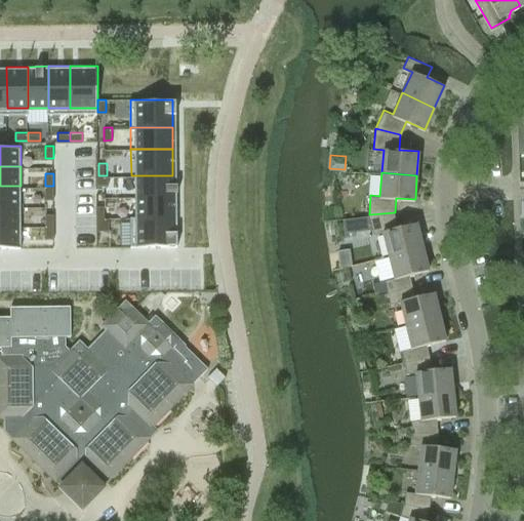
[(98,175),(98,184),(111,184),(111,175),(107,175),(98,175)]
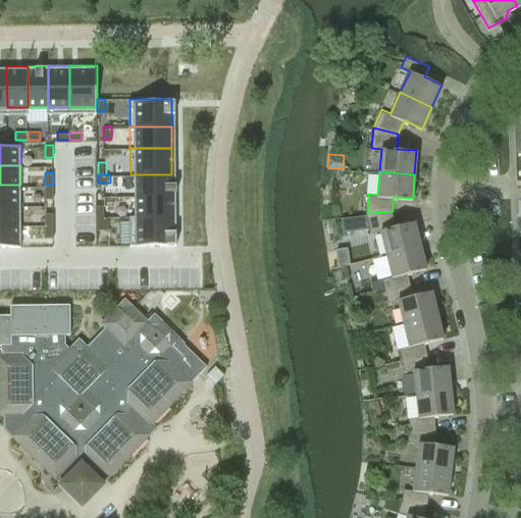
[(131,174),(131,196),(171,195),(171,174),(131,174)]
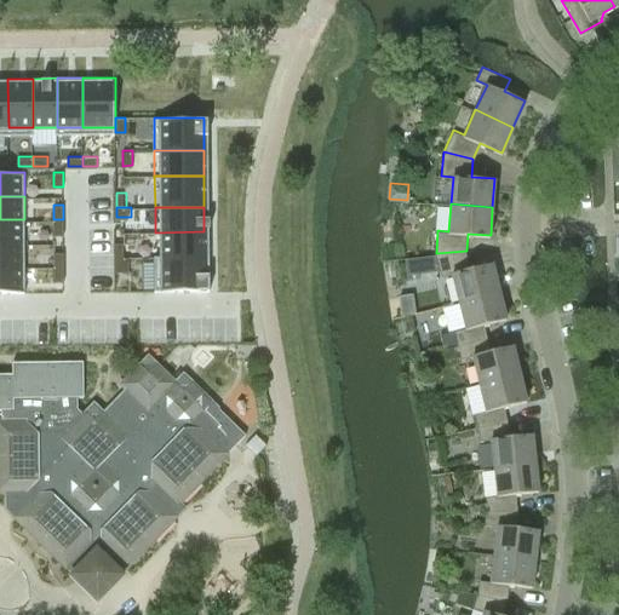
[(0,219),(0,242),(24,242),(24,219),(0,219)]
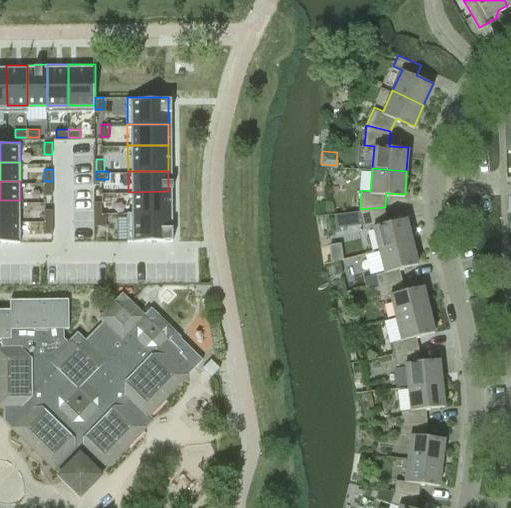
[(44,181),(44,193),(52,193),(52,181),(44,181)]
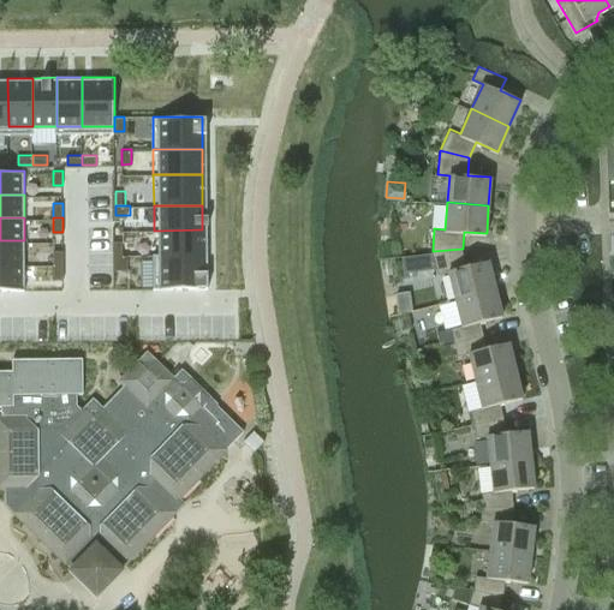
[(154,231),(154,255),(202,255),(202,229),(154,231)]
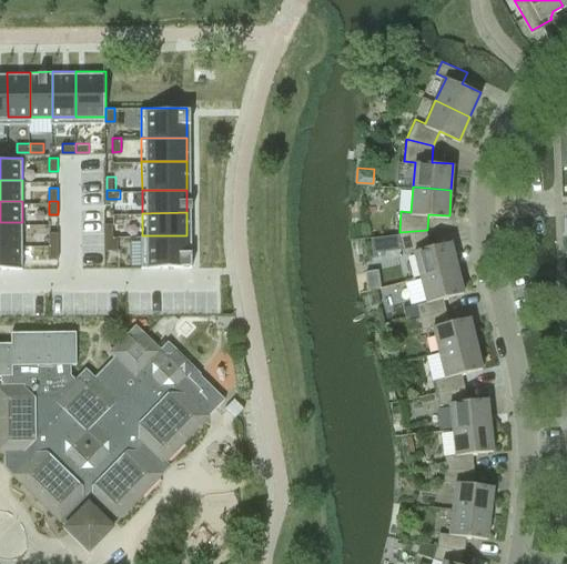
[(0,222),(0,243),(22,244),(22,222),(0,222)]
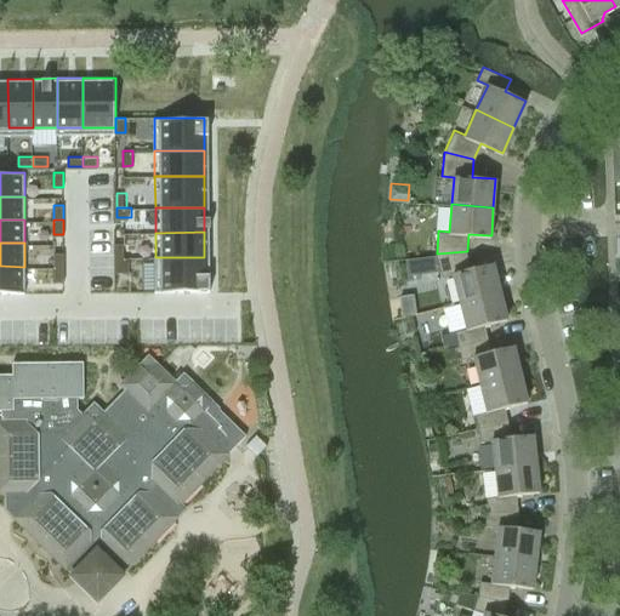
[(117,243),(117,257),(126,257),(126,243),(117,243)]
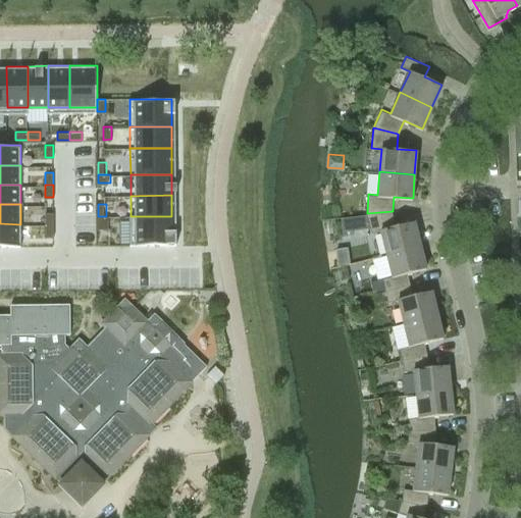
[(386,253),(420,244),(415,221),(396,225),(393,211),(367,213),(371,232),(380,230),(386,253)]
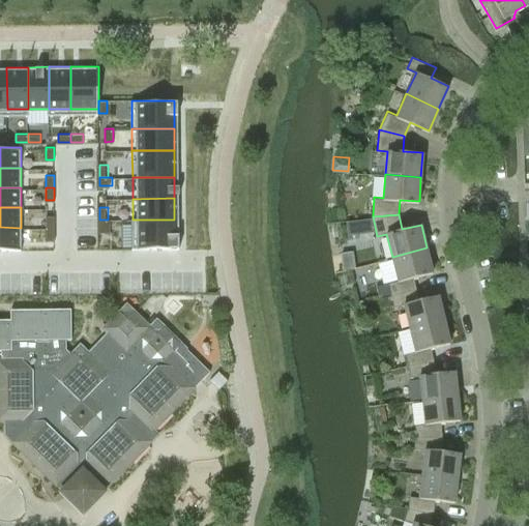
[(46,215),(46,228),(54,228),(54,215),(46,215)]
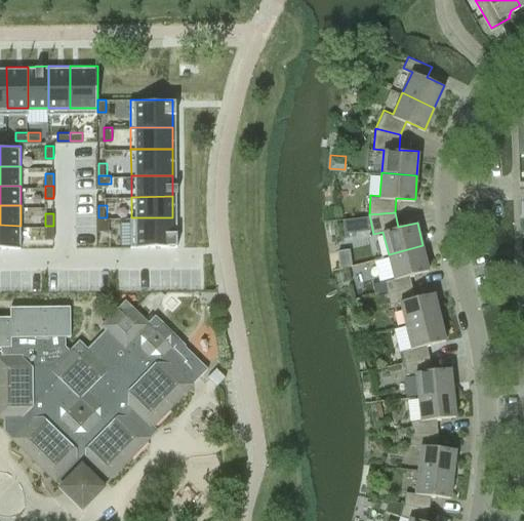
[(98,217),(98,230),(107,230),(107,217),(98,217)]
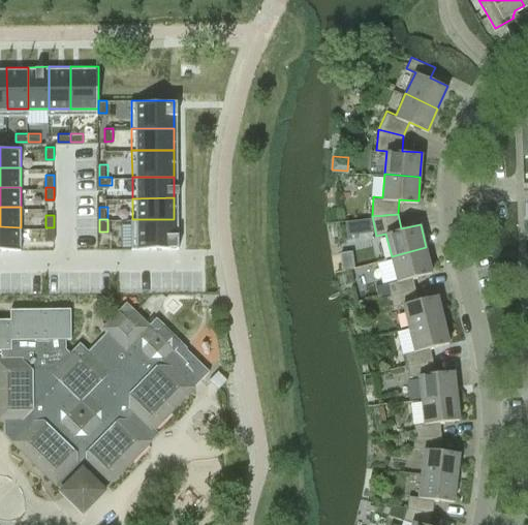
[(132,219),(132,247),(175,247),(174,219),(132,219)]
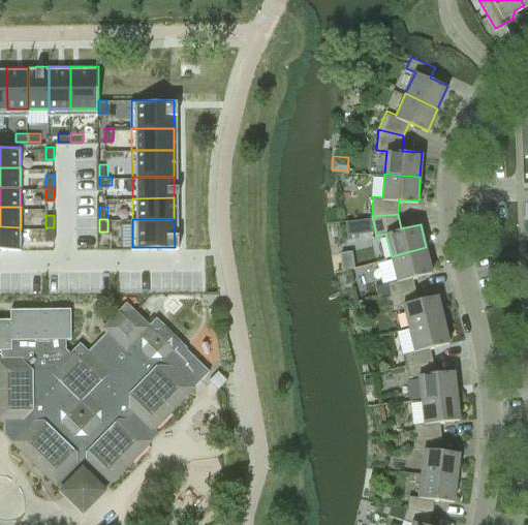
[(0,226),(0,248),(22,248),(21,227),(0,226)]
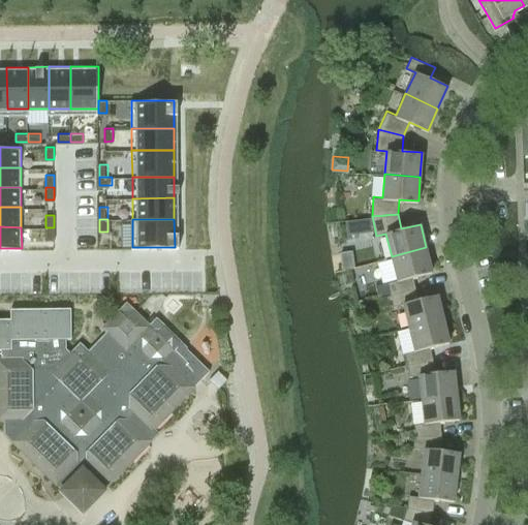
[(45,227),(47,240),(55,240),(54,227),(45,227)]
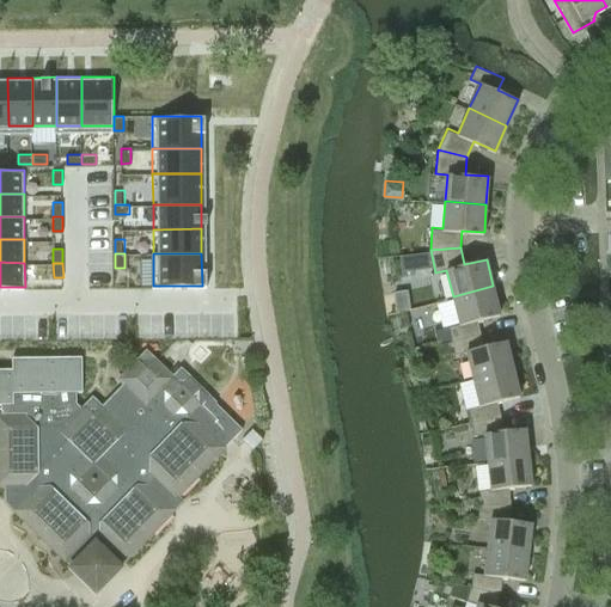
[(493,286),(453,296),(459,323),(448,325),(450,327),(440,329),(443,342),(481,332),(478,319),(500,313),(493,286)]
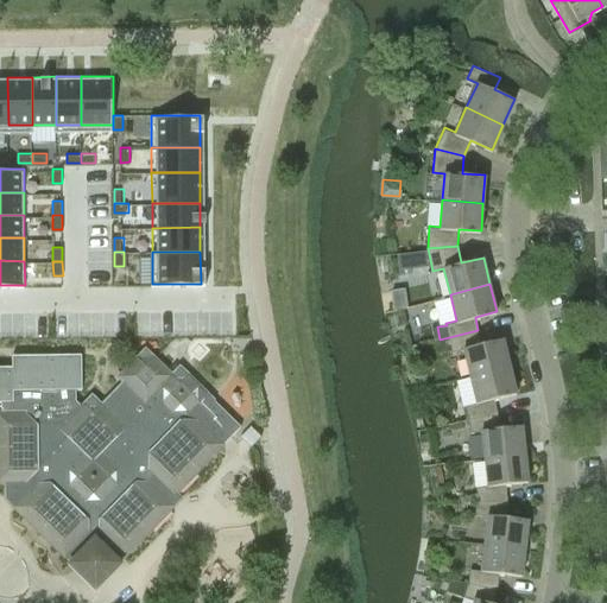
[(470,374),(510,365),(504,337),(481,343),(478,330),(440,340),(442,349),(451,347),(453,350),(463,348),(470,374)]
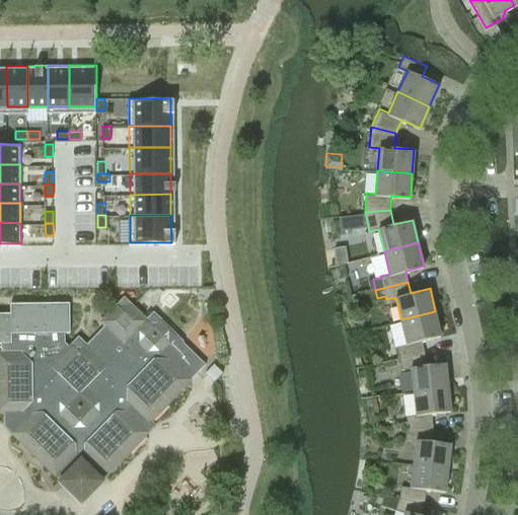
[(79,293),(79,291),(70,291),(70,293),(70,301),(79,301),(79,293)]
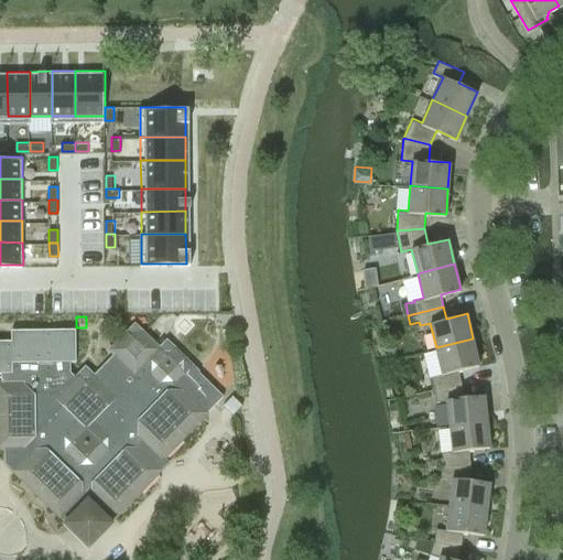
[(76,375),(71,369),(71,359),(76,359),(76,327),(11,327),(12,338),(0,337),(0,370),(1,370),(1,381),(0,380),(0,445),(6,447),(6,453),(18,465),(14,469),(67,520),(65,521),(88,545),(111,521),(110,520),(161,469),(157,463),(224,395),(168,338),(162,345),(136,319),(108,347),(106,345),(76,375)]
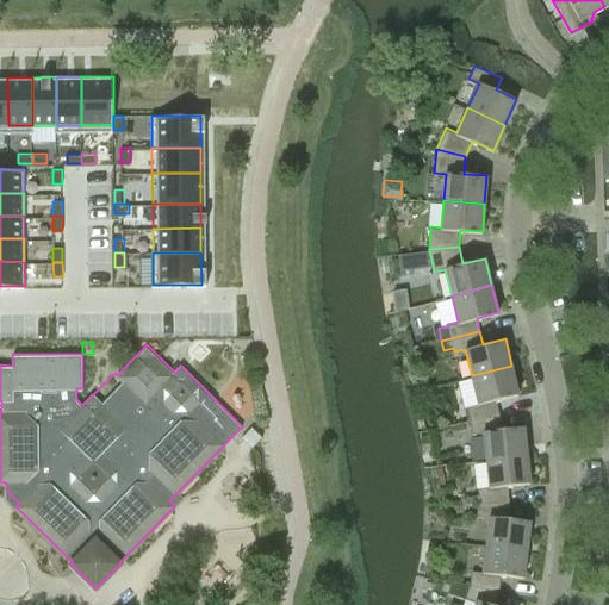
[(511,366),(472,375),(478,403),(467,405),(471,418),(499,413),(496,399),(519,393),(511,366)]
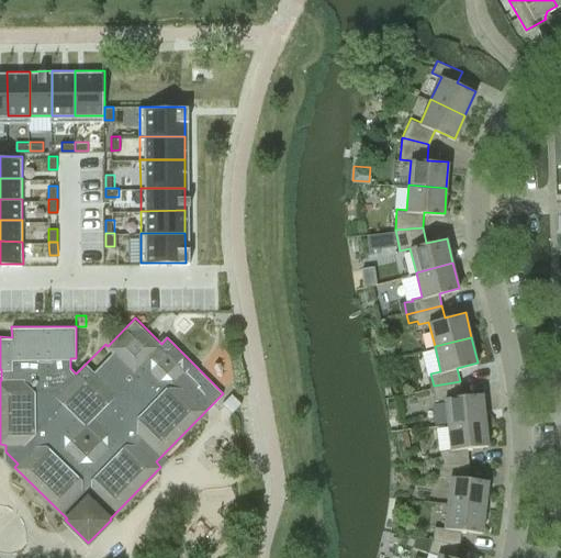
[(448,423),(485,419),(482,393),(462,395),(460,381),(434,386),(435,399),(445,398),(448,423)]
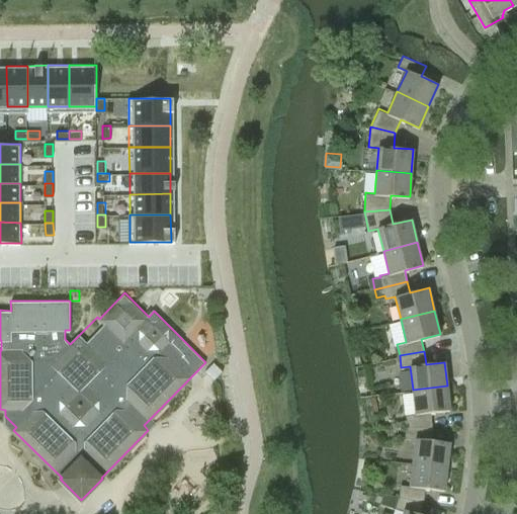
[(223,370),(221,367),(216,362),(206,371),(214,378),(221,372),(223,370)]
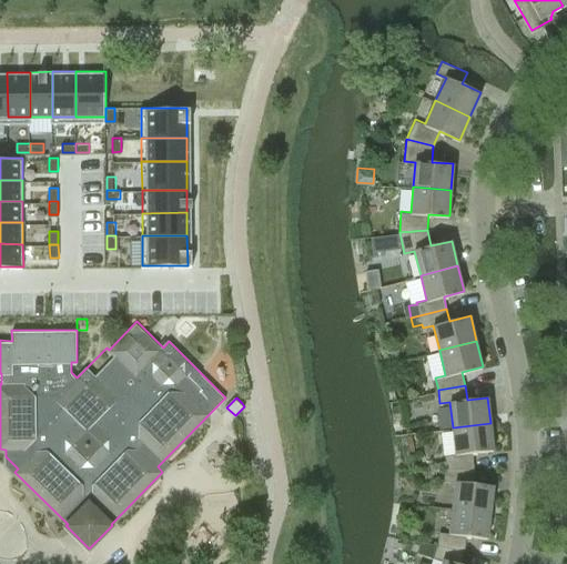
[(490,423),(453,427),(455,453),(445,454),(446,467),(474,467),(473,452),(494,449),(490,423)]
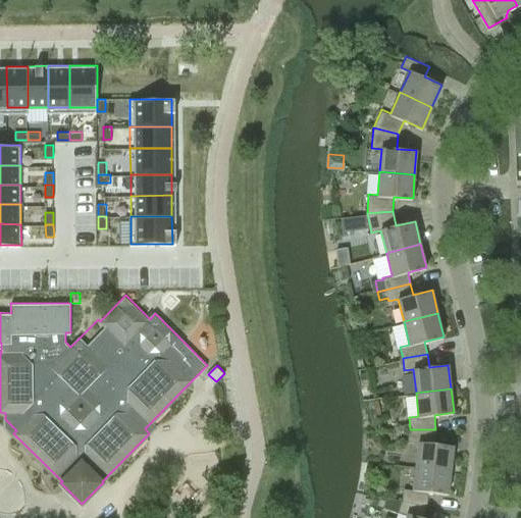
[(416,465),(451,469),(454,446),(434,444),(435,429),(410,429),(409,442),(418,443),(416,465)]
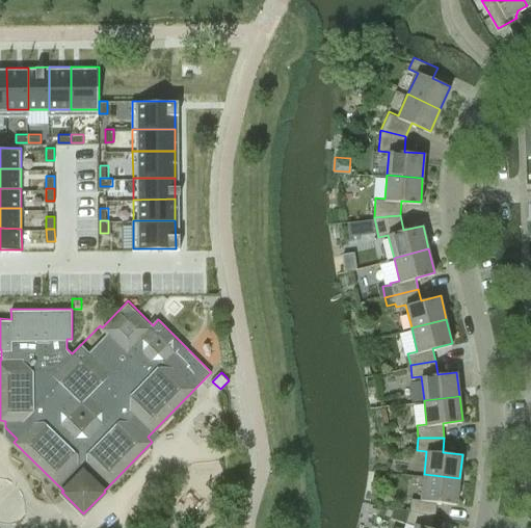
[(459,478),(424,474),(421,498),(412,497),(409,509),(435,515),(436,500),(456,503),(459,478)]
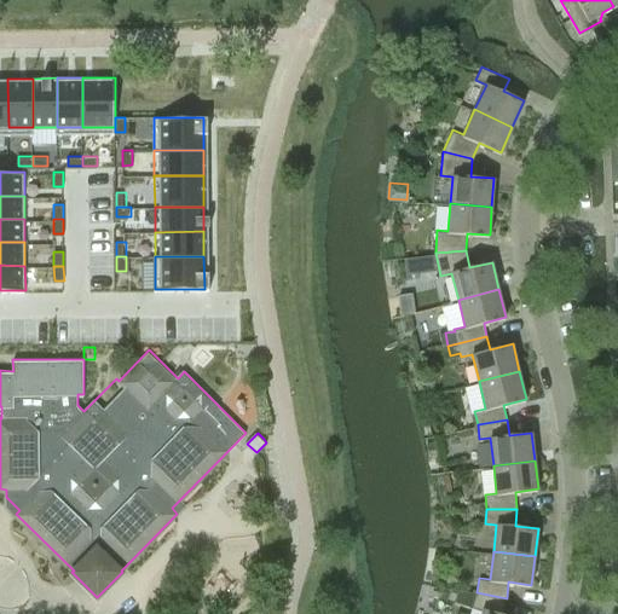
[(481,613),(501,613),(507,598),(477,592),(473,606),(484,609),(481,613)]
